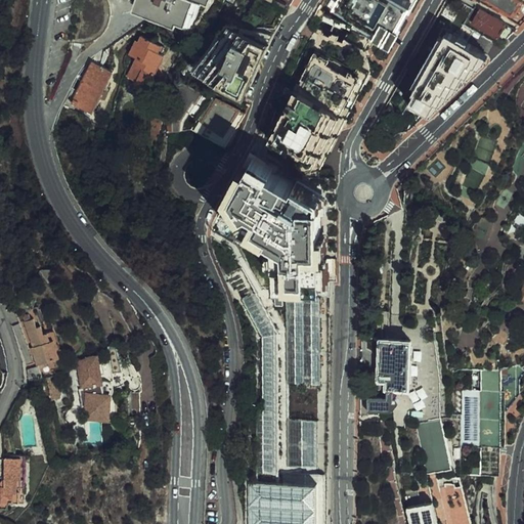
[(138,0),(137,4),(177,18),(179,11),(193,16),(200,0),(138,0)]
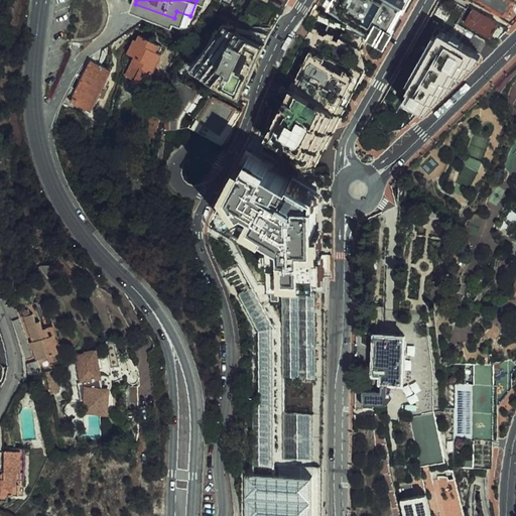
[(405,14),(381,0),(320,0),(313,13),(383,53),(405,14)]
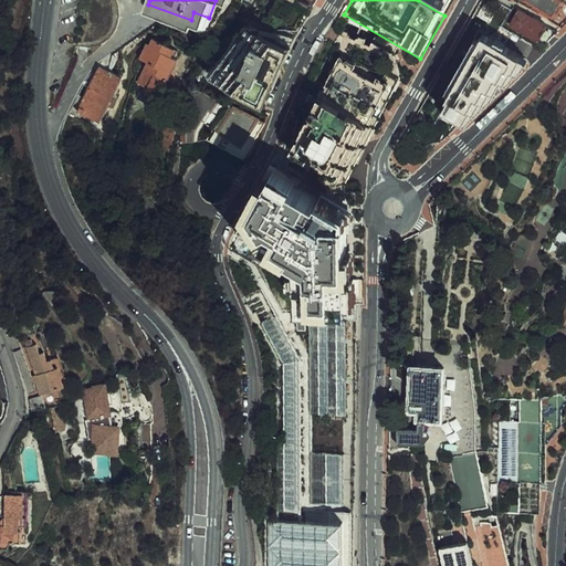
[(457,0),(437,0),(452,9),(457,0)]
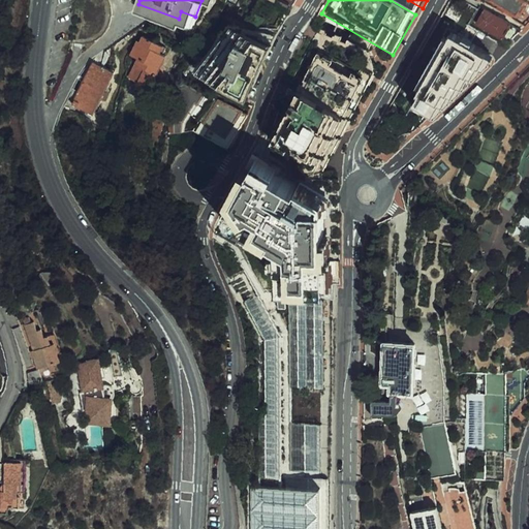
[(528,4),(522,0),(490,0),(489,2),(527,26),(528,23),(528,4)]
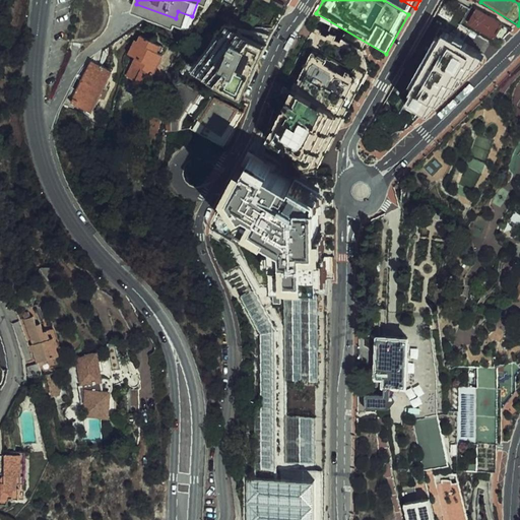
[(476,7),(466,23),(491,37),(496,36),(503,39),(512,30),(503,24),(502,22),(476,7)]
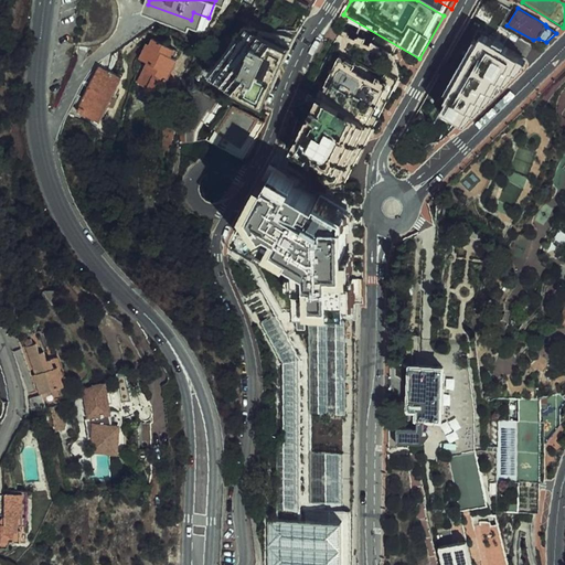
[(257,109),(296,24),(244,19),(198,76),(257,109)]
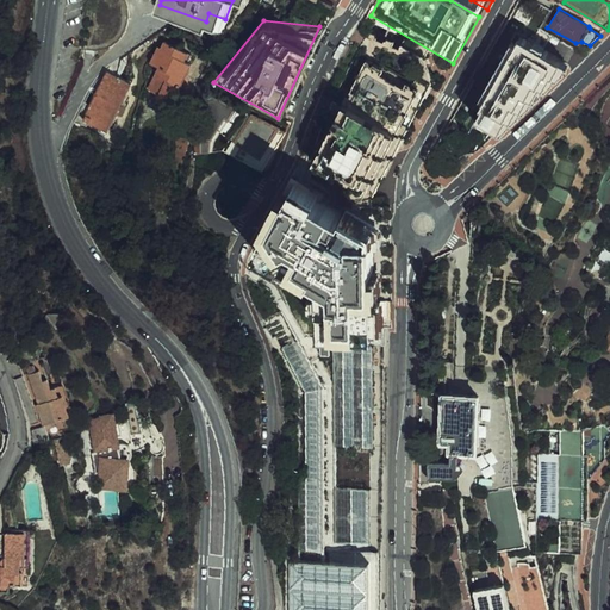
[(151,43),(149,43),(141,61),(147,63),(137,86),(148,91),(145,97),(166,105),(175,83),(170,81),(180,60),(175,57),(179,50),(154,37),(151,43)]
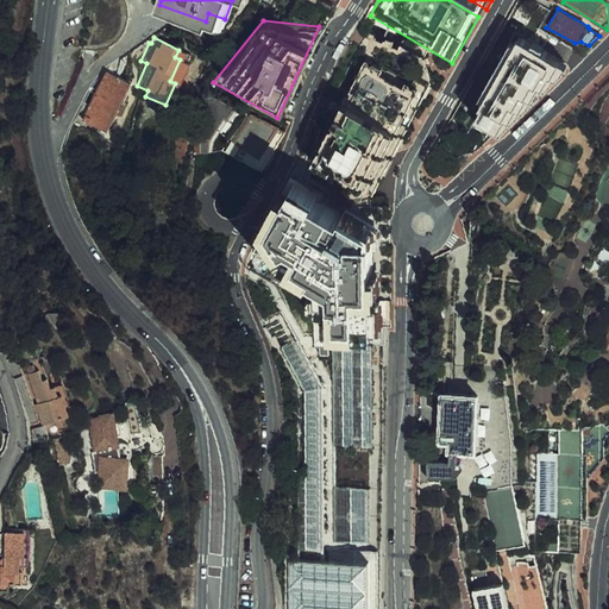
[(370,61),(350,104),(318,177),(366,202),(400,126),(422,81),(412,58),(378,44),(370,61)]
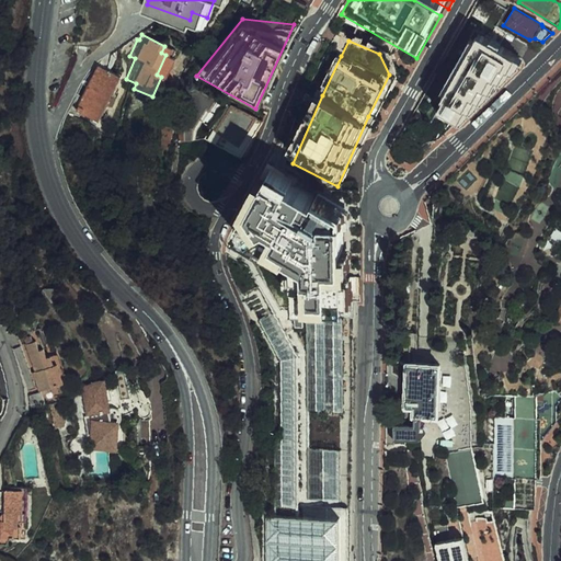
[(517,65),(485,43),(447,110),(459,123),(517,65)]
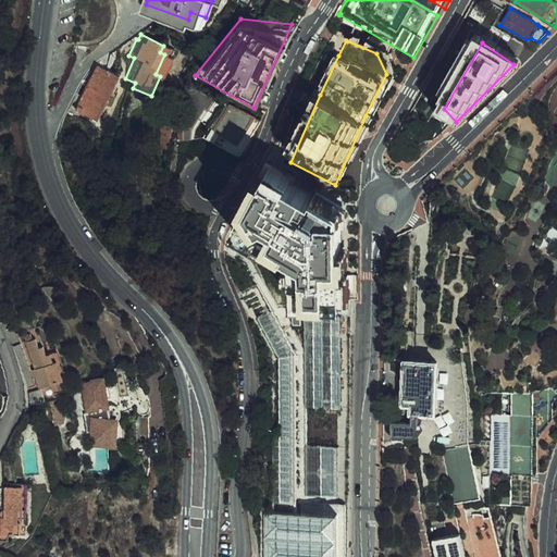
[(96,67),(74,111),(98,123),(118,77),(96,67)]
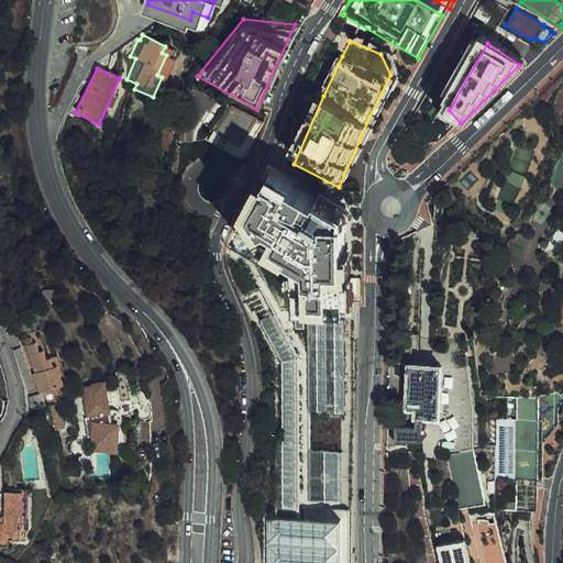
[(186,121),(173,121),(172,140),(200,139),(218,105),(196,92),(188,106),(186,121)]
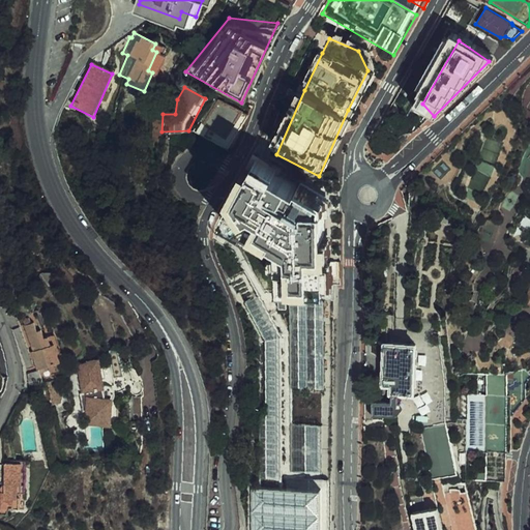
[(151,123),(155,123),(155,114),(156,104),(156,100),(144,100),(142,135),(147,135),(148,128),(151,128),(151,123)]
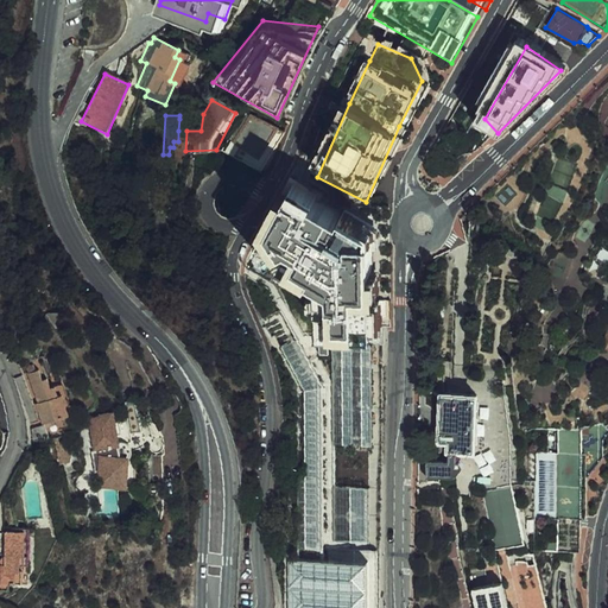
[(285,134),(249,115),(232,143),(265,164),(285,134)]
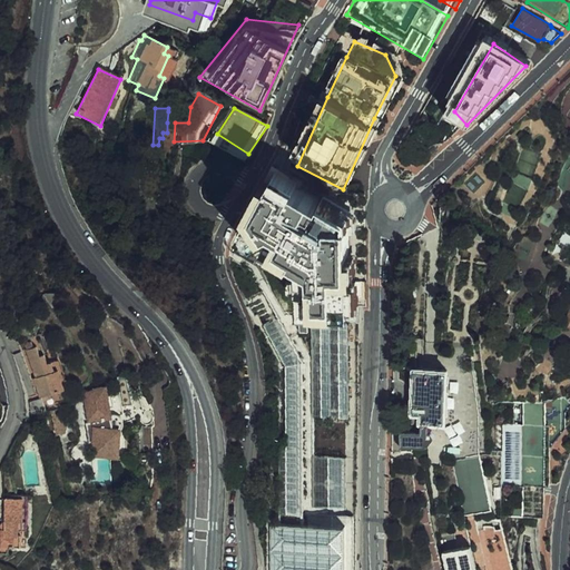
[(520,173),(512,189),(524,195),(532,178),(520,173)]
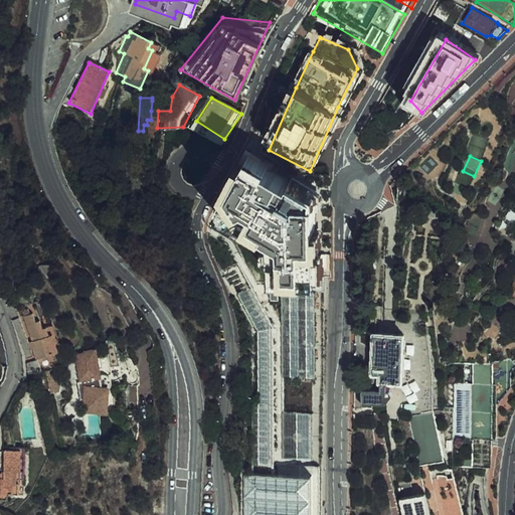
[(325,184),(262,179),(238,158),(210,218),(269,251),(269,283),(325,283),(325,184)]
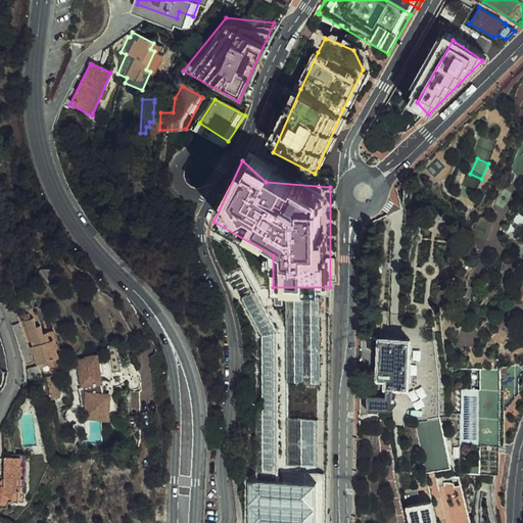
[(277,334),(252,293),(242,298),(263,337),(263,412),(257,412),(255,473),(275,473),(277,334)]
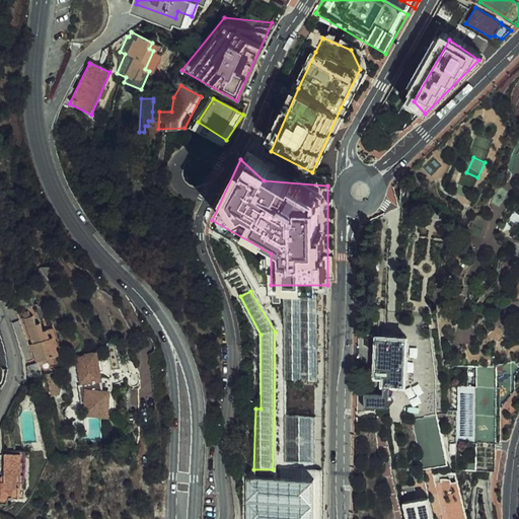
[(318,294),(283,294),(284,379),(317,379),(318,294)]
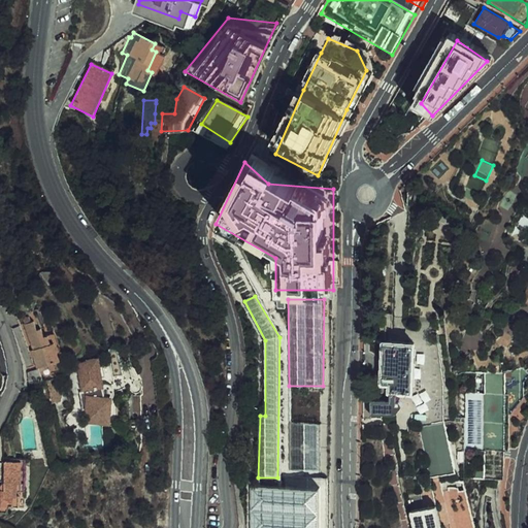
[(23,368),(25,367),(44,360),(37,340),(34,341),(31,333),(27,335),(24,327),(20,328),(17,320),(14,321),(12,316),(6,318),(19,350),(15,351),(23,368)]
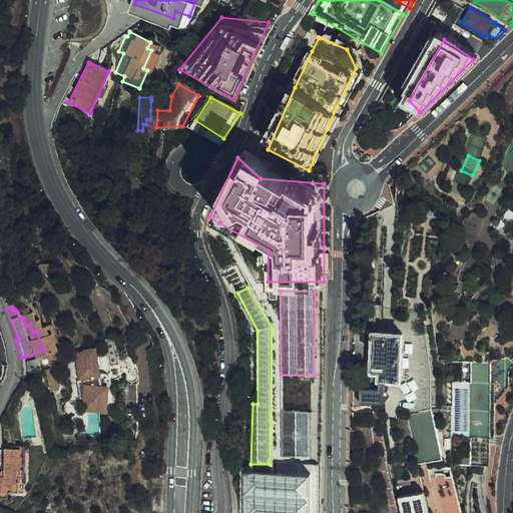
[(37,321),(30,324),(33,332),(36,331),(43,350),(24,357),(28,366),(47,358),(44,352),(49,350),(37,321)]
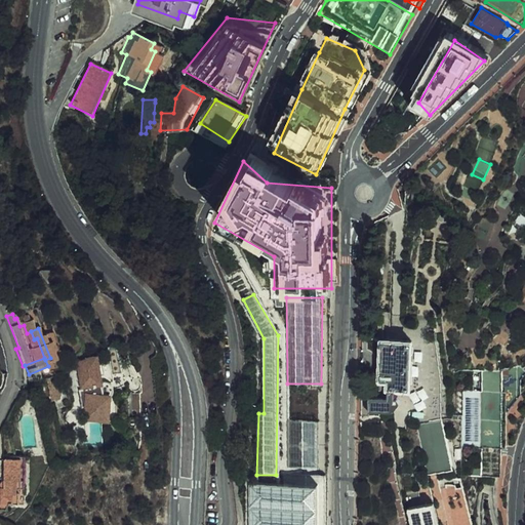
[(409,341),(378,339),(375,382),(386,384),(386,391),(393,392),(408,392),(409,341)]
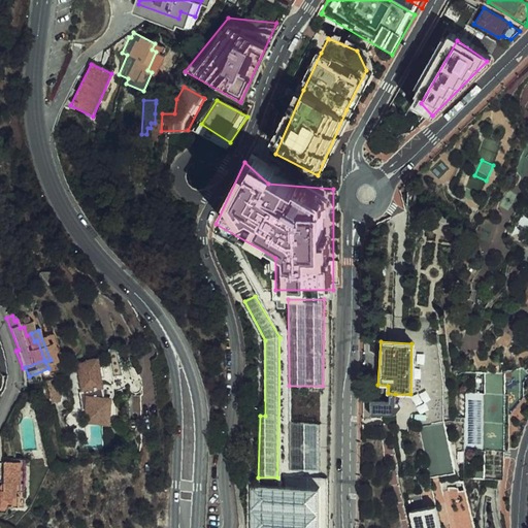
[(74,389),(94,385),(93,380),(88,355),(69,358),(73,378),(74,389)]
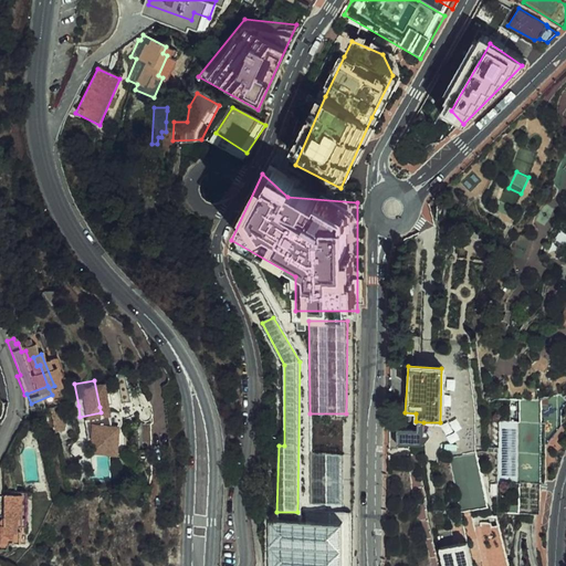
[(499,422),(495,512),(536,514),(538,489),(538,483),(543,447),(561,426),(561,408),(565,402),(565,401),(561,396),(556,397),(542,401),(520,402),(511,404),(510,422),(499,422)]
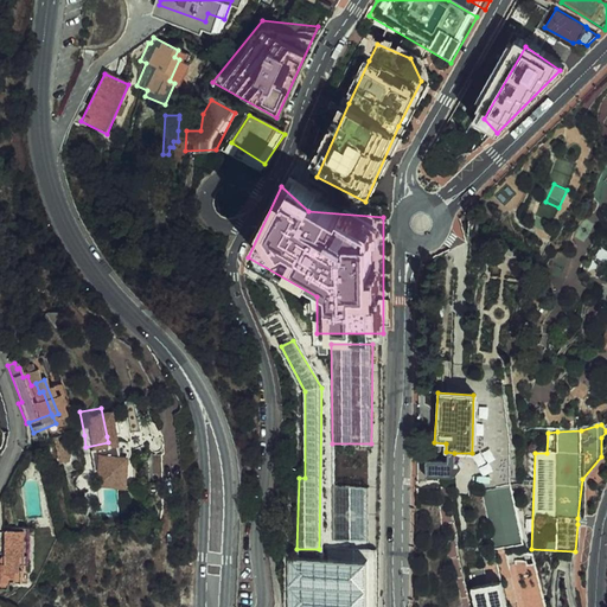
[(50,430),(39,435),(49,458),(57,454),(57,447),(50,430)]
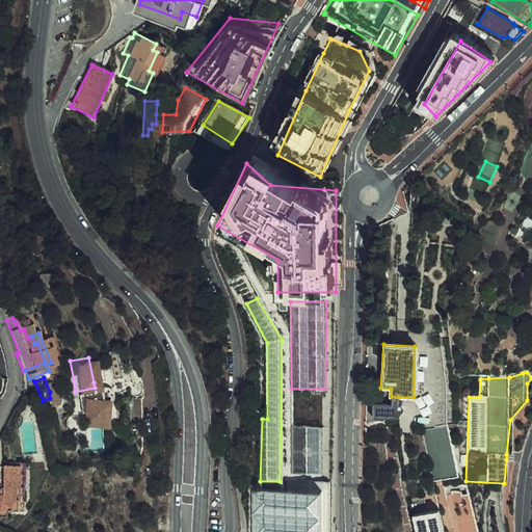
[(104,387),(103,386),(102,384),(99,383),(99,387),(95,388),(96,396),(103,396),(104,395),(105,394),(105,392),(105,390),(105,389),(104,387)]
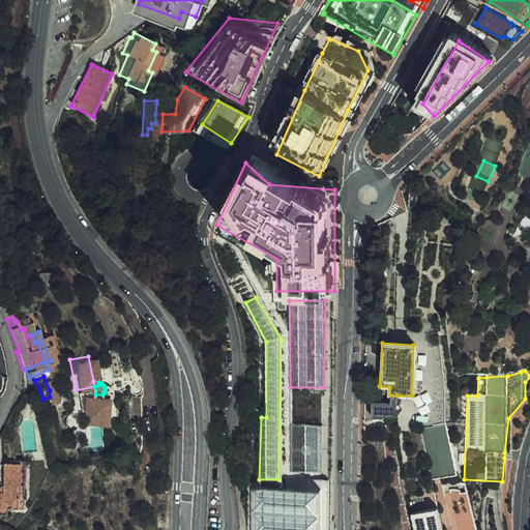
[(95,394),(94,386),(75,390),(72,390),(75,408),(77,408),(78,418),(101,419),(102,394),(95,394)]
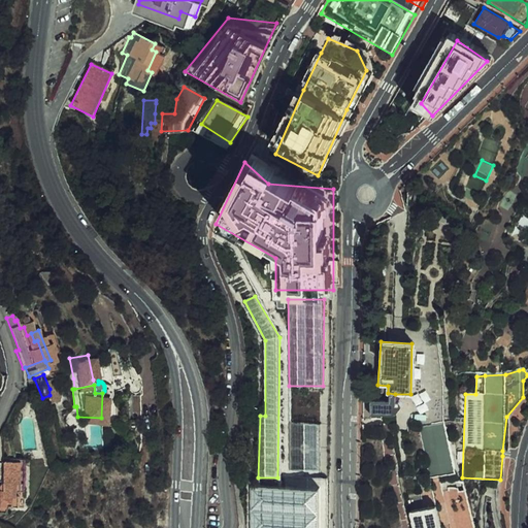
[(121,410),(132,410),(132,405),(129,388),(122,387),(121,410)]
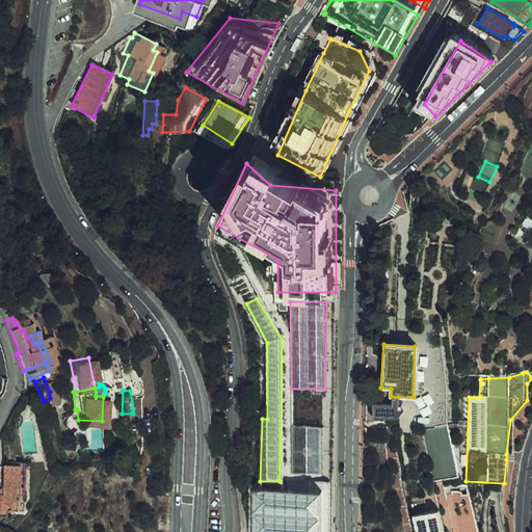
[(398,397),(391,396),(390,404),(372,404),(372,418),(395,419),(401,410),(401,404),(398,404),(398,397)]
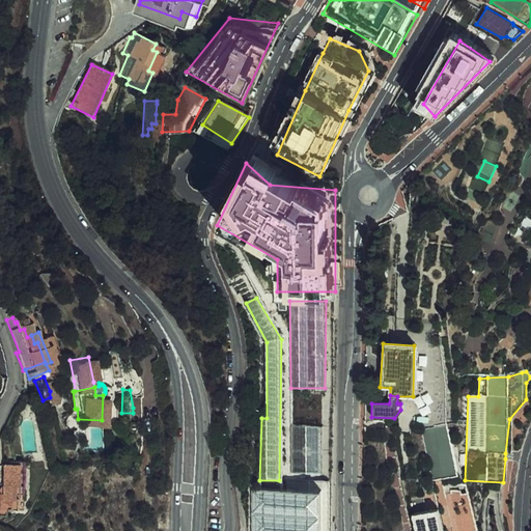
[(323,425),(286,425),(286,473),(323,473),(323,425)]
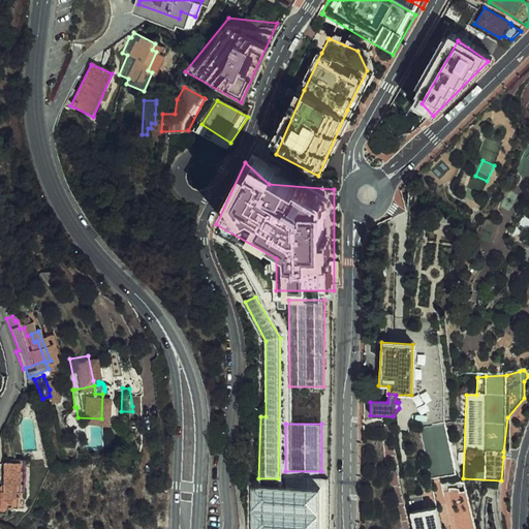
[(430,478),(454,473),(442,424),(418,429),(430,478)]
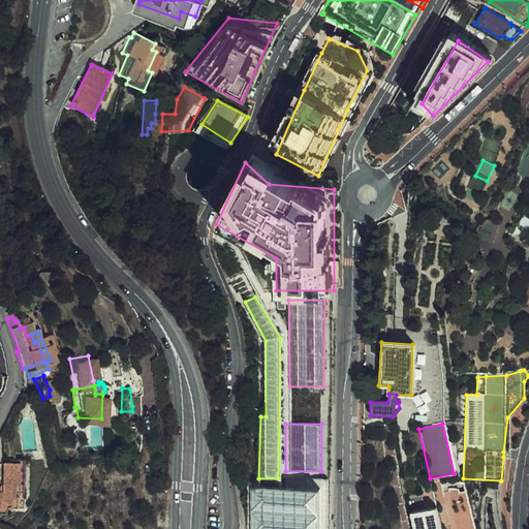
[(473,528),(464,484),(432,485),(434,492),(434,496),(437,509),(431,511),(428,511),(426,512),(412,515),(414,528),(473,528)]
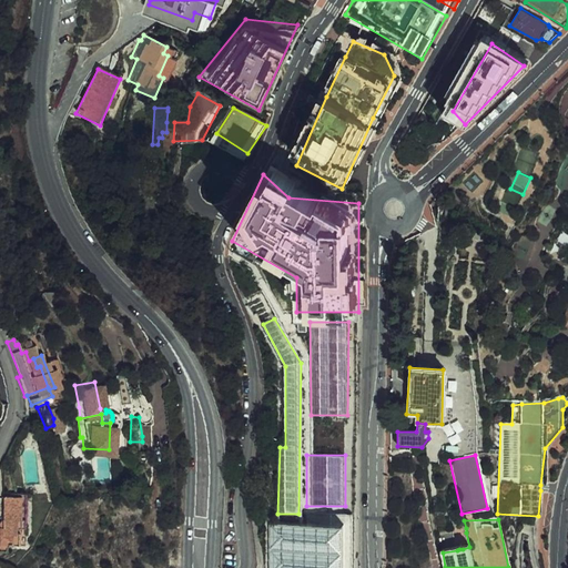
[(344,567),(344,525),(267,525),(267,567),(344,567)]
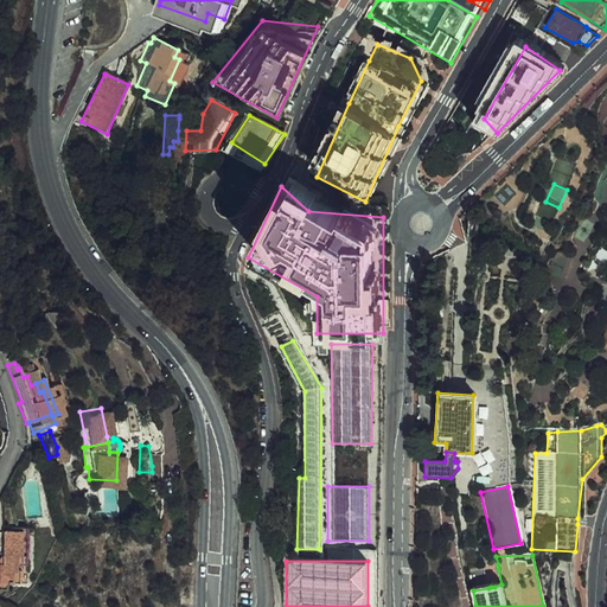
[(484,567),(489,588),(491,587),(494,587),(502,585),(498,569),(498,564),(490,567),(484,567)]
